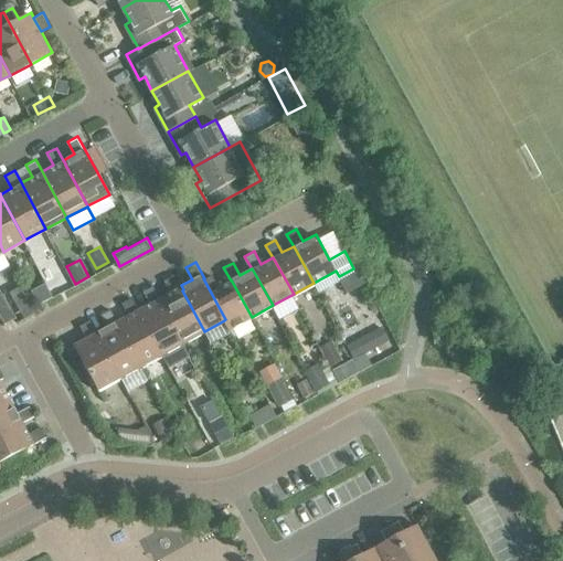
[(354,271),(340,278),(347,292),(365,282),(358,268),(354,271)]
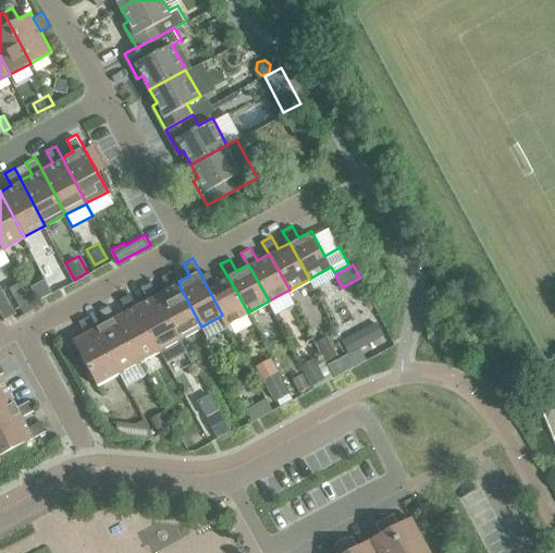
[(169,286),(158,293),(160,297),(159,297),(181,338),(201,327),(180,286),(181,285),(179,281),(172,269),(162,274),(169,286)]
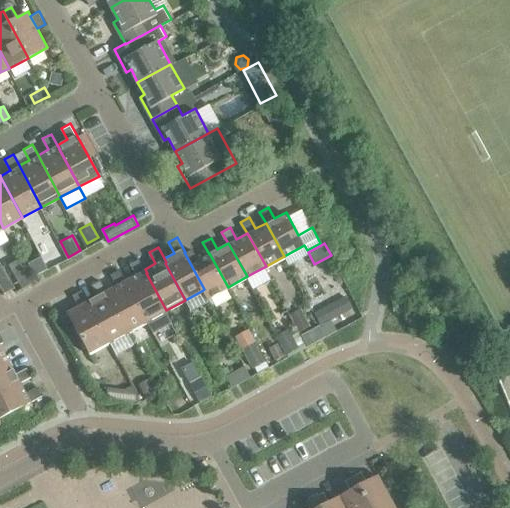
[(192,248),(185,252),(184,252),(204,289),(203,290),(208,298),(228,287),(209,253),(209,254),(198,259),(192,248)]
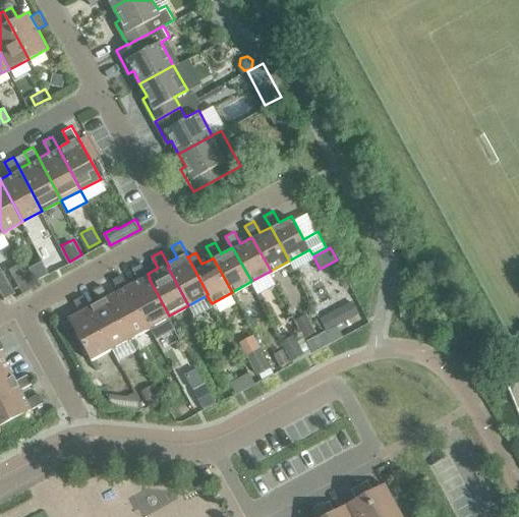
[(138,279),(128,284),(130,288),(129,288),(150,327),(169,316),(149,278),(150,278),(148,274),(141,263),(132,268),(138,279)]
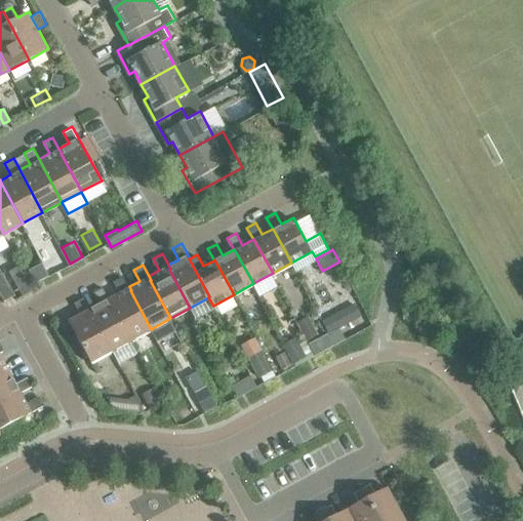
[(120,291),(110,296),(112,301),(111,302),(131,339),(151,329),(130,290),(131,290),(129,286),(123,275),(114,280),(120,291)]
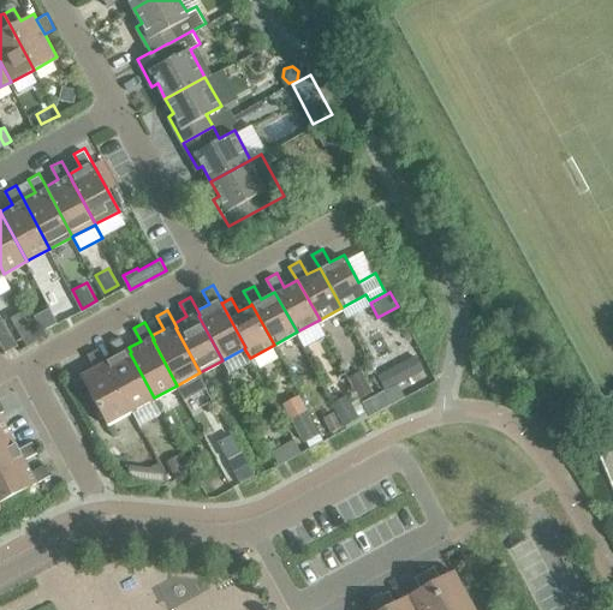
[(118,353),(106,360),(108,365),(107,365),(132,410),(154,398),(130,353),(131,352),(129,347),(121,334),(111,340),(118,353)]
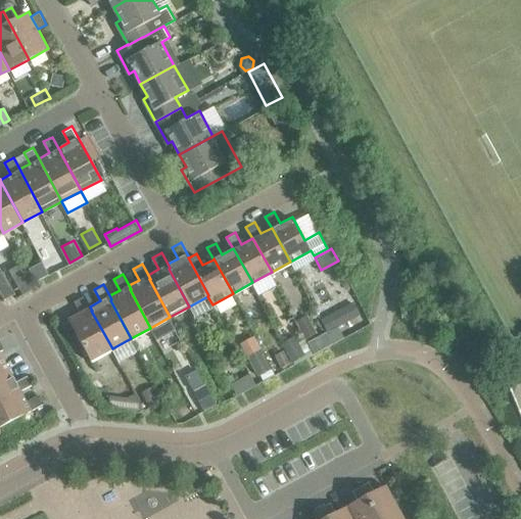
[(92,311),(90,307),(84,295),(75,300),(81,312),(68,318),(92,360),(112,348),(91,311),(92,311)]
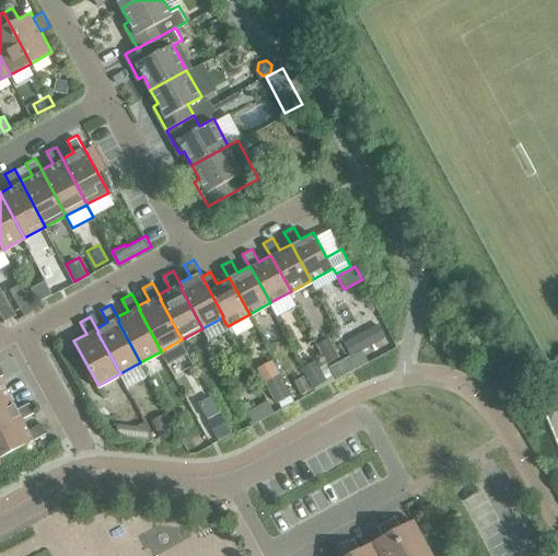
[(379,321),(344,340),(351,355),(363,348),(386,336),(379,321)]
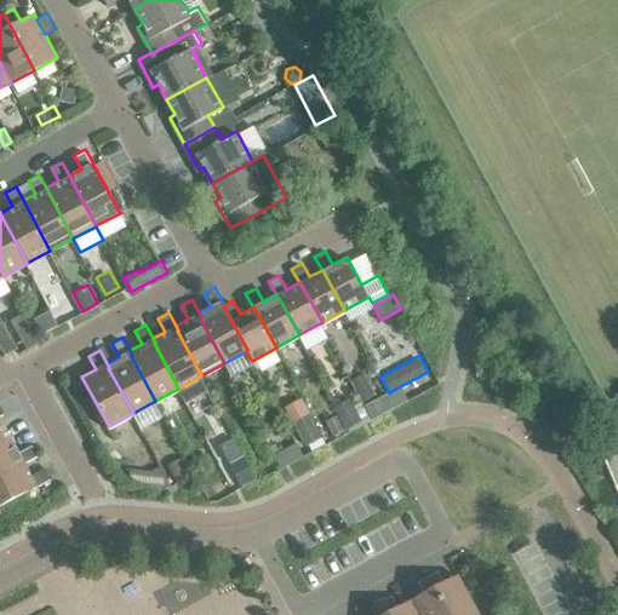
[(365,372),(352,379),(362,401),(377,392),(365,372)]
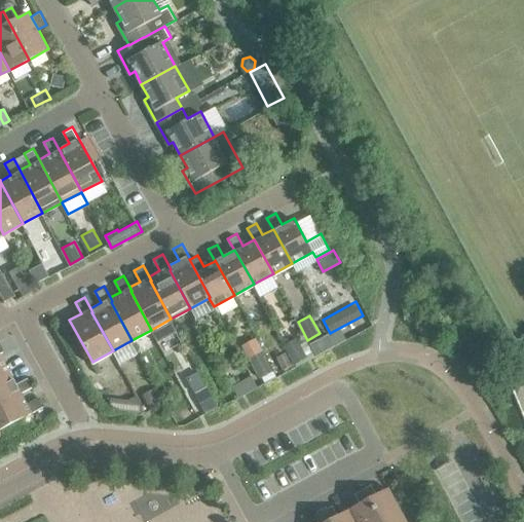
[(341,327),(330,333),(336,343),(346,338),(341,327)]
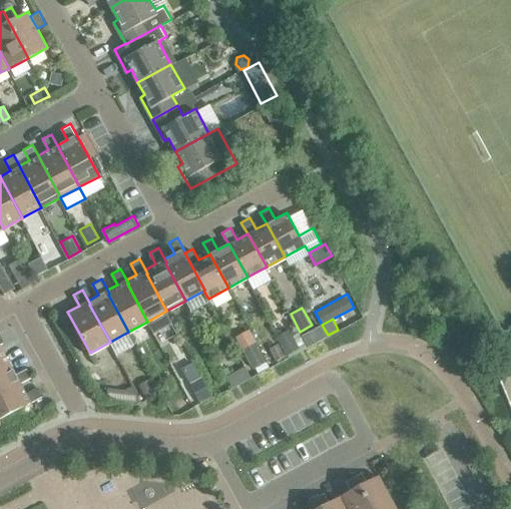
[(315,328),(303,334),(309,345),(321,339),(315,328)]
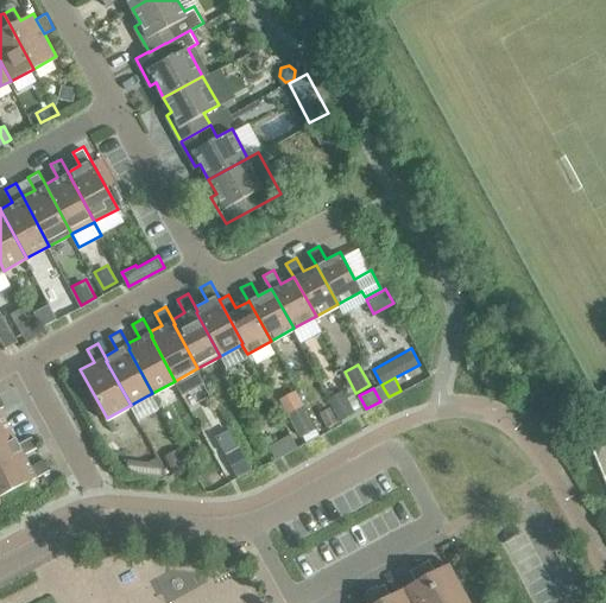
[(353,389),(330,401),(341,421),(342,423),(357,414),(363,412),(365,411),(364,410),(353,389)]
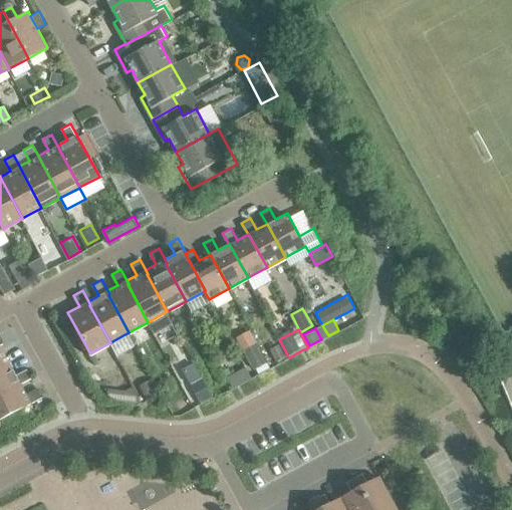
[(278,339),(269,344),(277,361),(287,356),(278,339)]
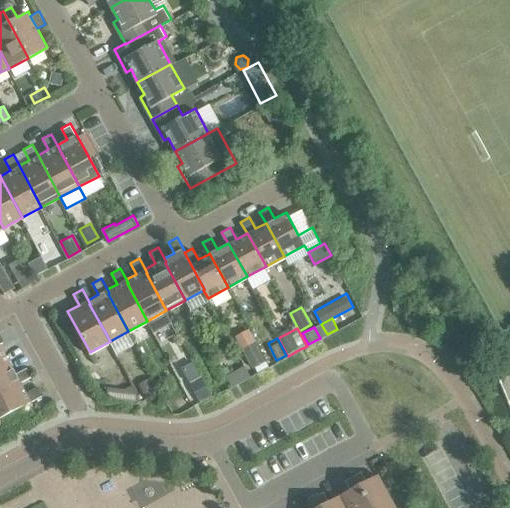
[(256,340),(242,348),(252,366),(265,360),(257,346),(259,345),(256,340)]
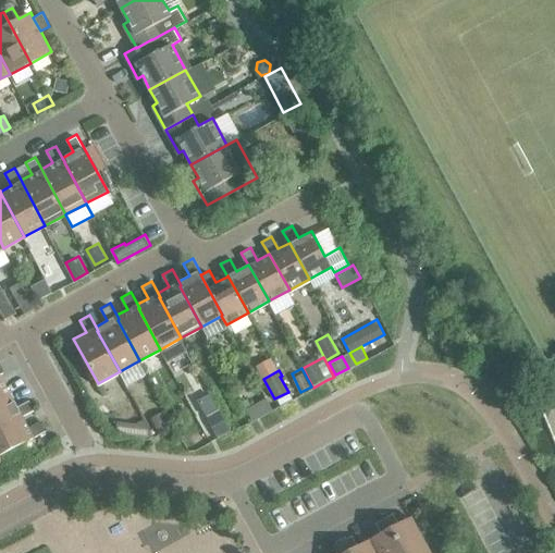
[(0,398),(7,396),(11,394),(0,372),(0,398)]
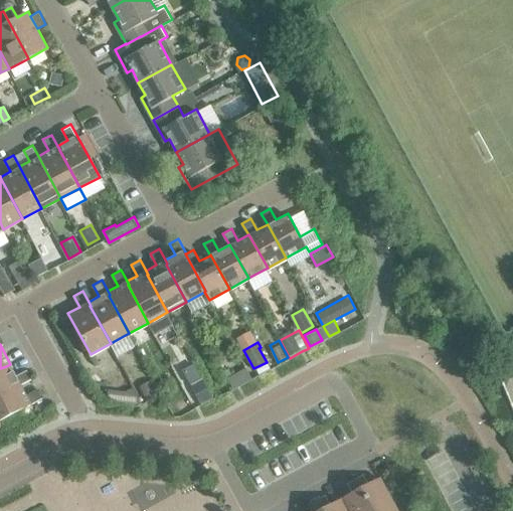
[(0,368),(0,393),(16,384),(17,385),(21,383),(32,377),(27,368),(16,374),(10,364),(6,366),(0,368)]
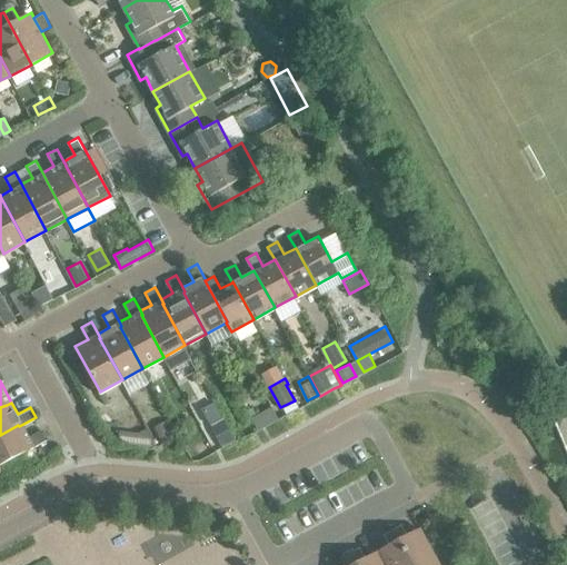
[(271,405),(252,417),(258,427),(259,429),(262,427),(267,425),(279,418),(278,416),(271,405)]
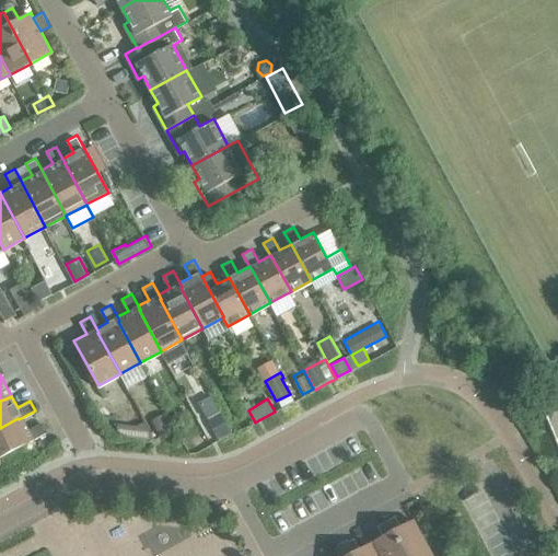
[(557,409),(546,414),(557,442),(557,409)]
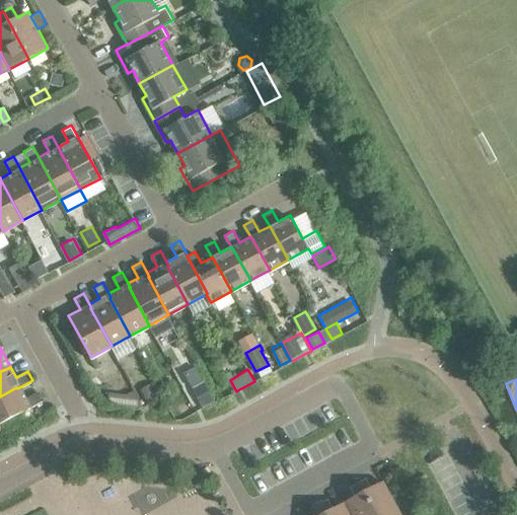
[(151,380),(136,389),(144,405),(149,402),(160,396),(151,380)]
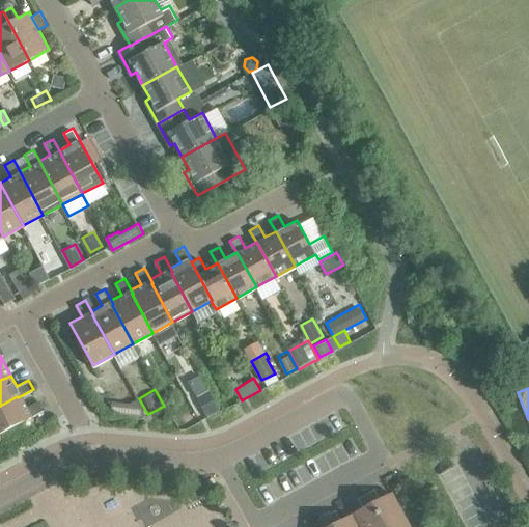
[(210,390),(196,396),(206,416),(220,409),(210,390)]
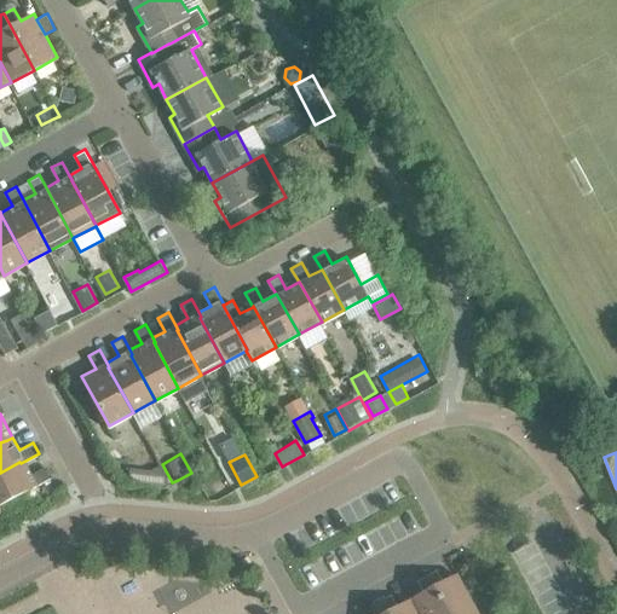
[(19,462),(0,473),(0,503),(51,476),(45,465),(32,473),(26,461),(21,463),(19,462)]
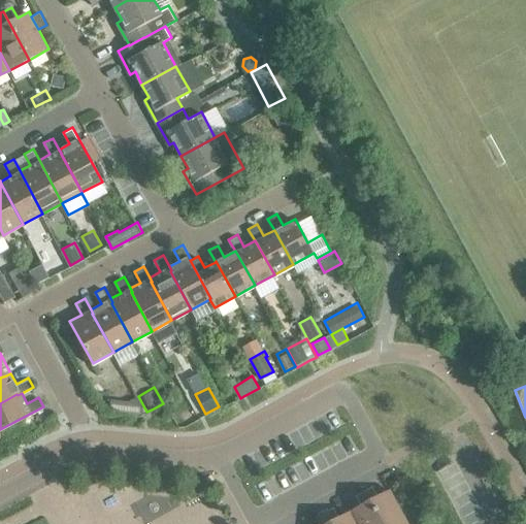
[(110,397),(109,412),(141,415),(146,412),(138,396),(131,399),(110,397)]
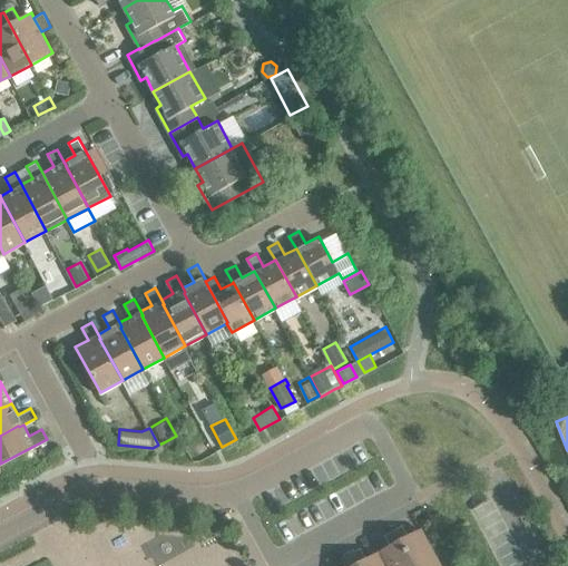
[(402,524),(393,528),(413,565),(442,565),(421,528),(409,535),(402,524)]
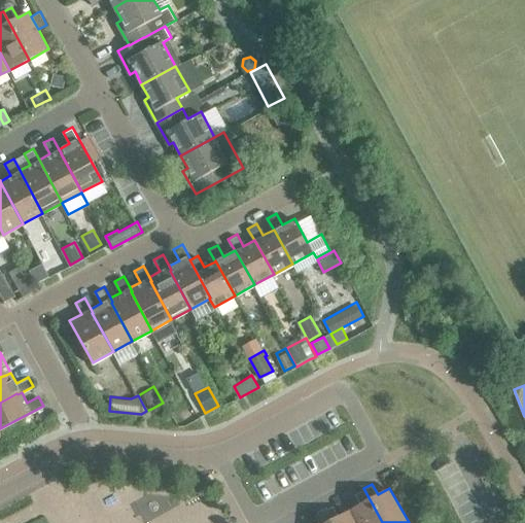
[(361,503),(350,510),(356,522),(382,522),(363,488),(355,493),(361,503)]
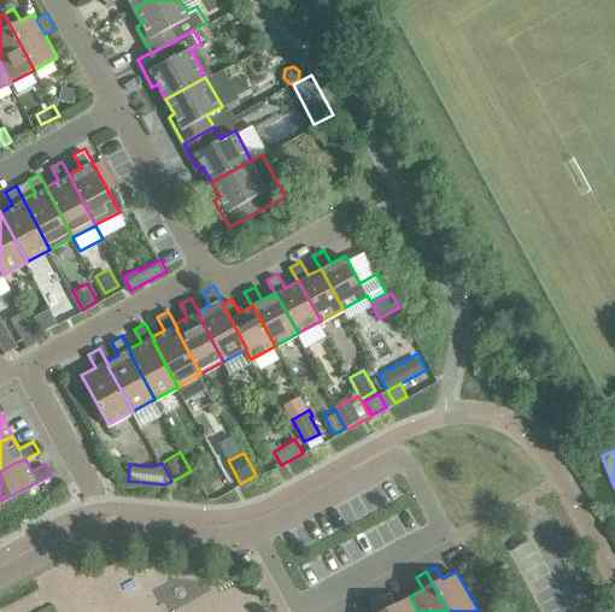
[(390,590),(380,596),(388,611),(417,611),(410,596),(397,604),(390,590)]
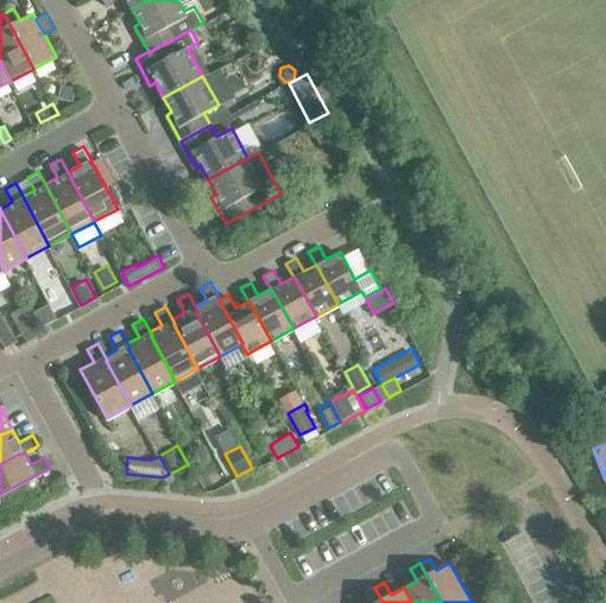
[(383,602),(374,588),(365,592),(370,602),(383,602)]
